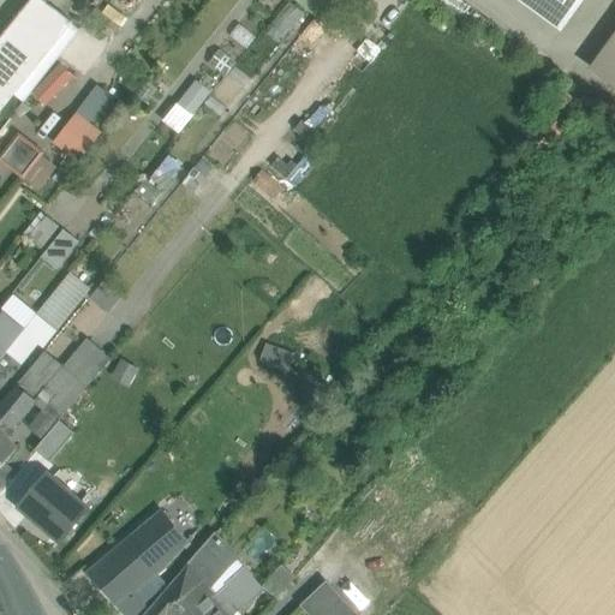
[(42,0),(31,0),(0,39),(0,113),(72,24),(42,0)]
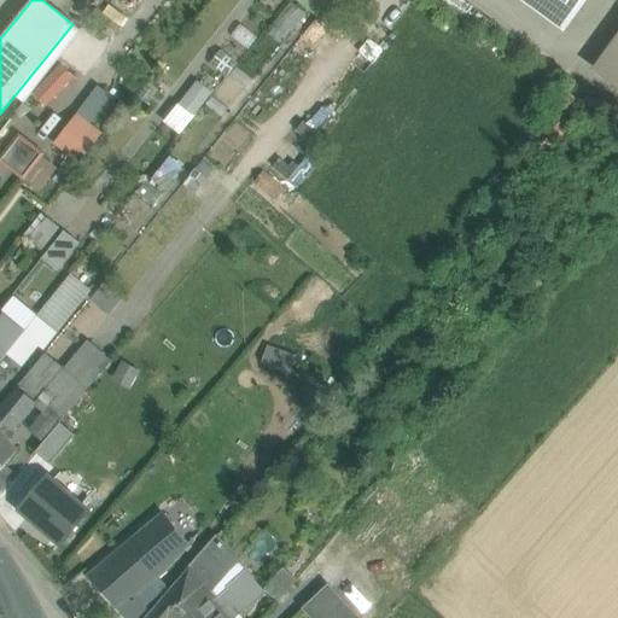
[(367,0),(343,0),(357,12),(367,0)]
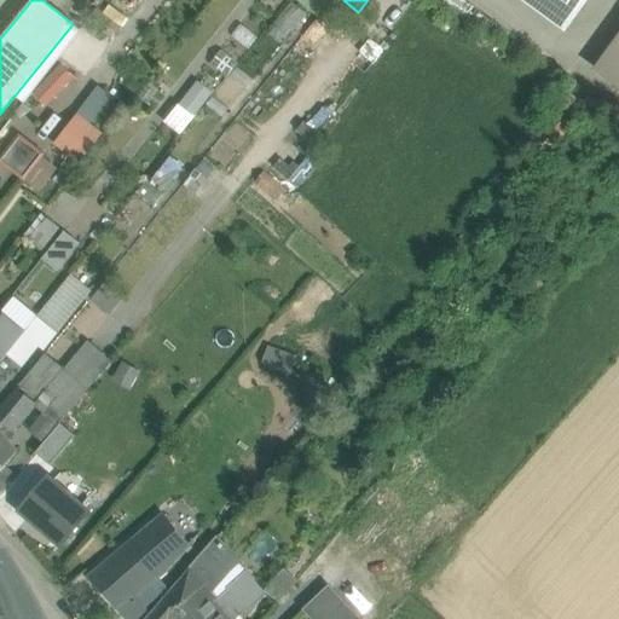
[(583,0),(526,0),(565,27),(583,0)]
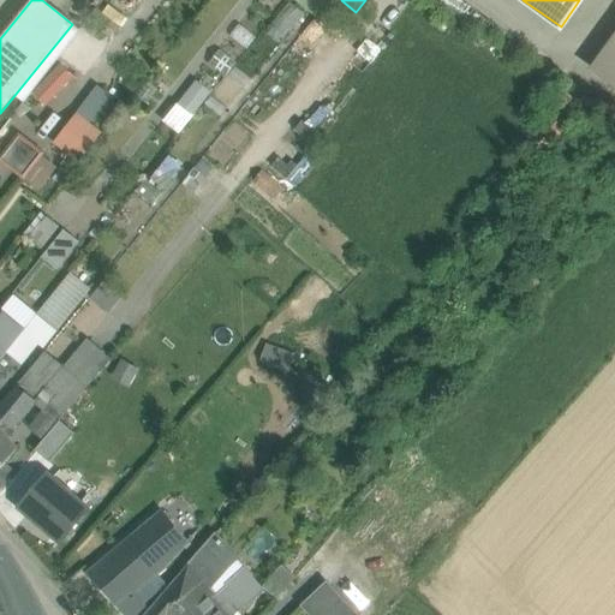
[(614,39),(596,66),(597,72),(607,79),(614,67),(614,39)]
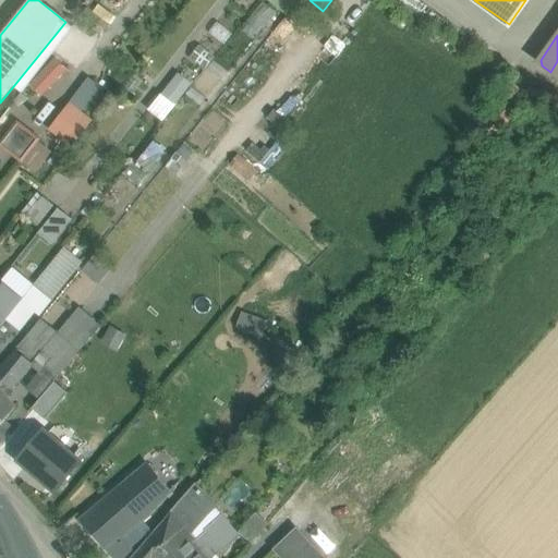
[(27,85),(40,96),(65,68),(52,57),(27,85)]
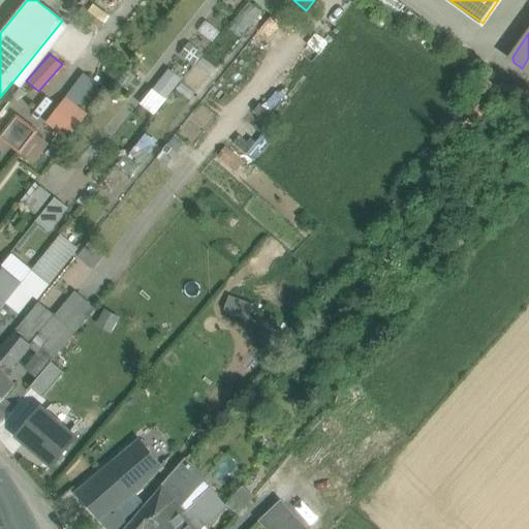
[(152,90),(167,102),(184,82),(168,69),(152,90)]
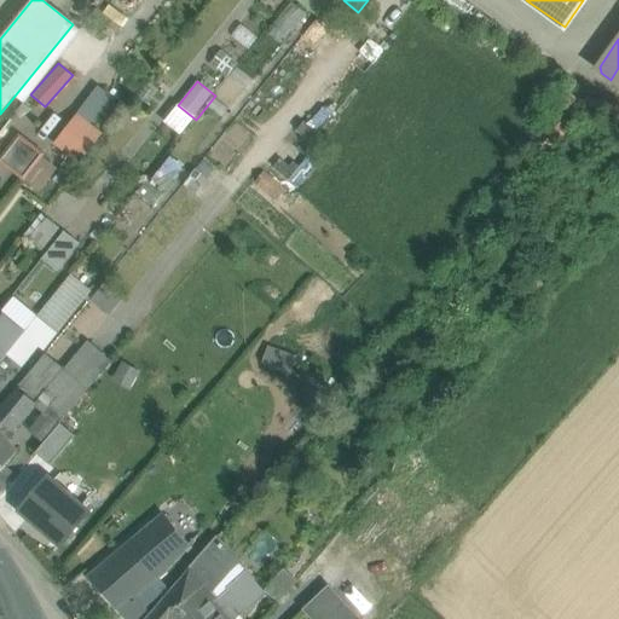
[(79,117),(57,146),(79,163),(102,136),(79,117)]
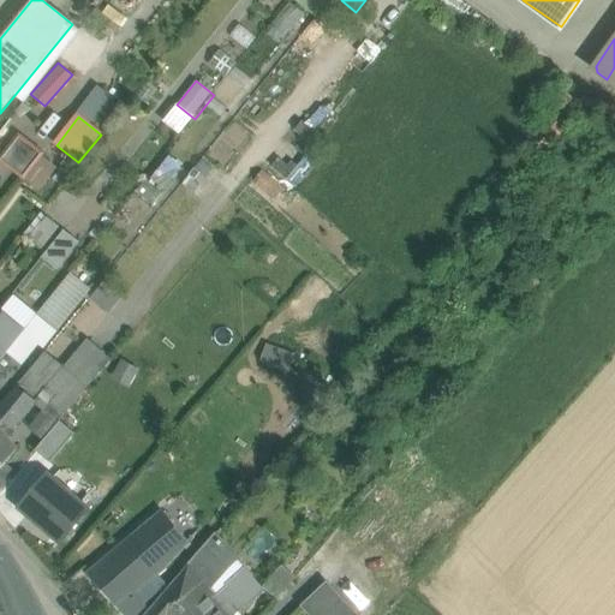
[(45,154),(19,135),(0,157),(0,162),(24,180),(45,154)]
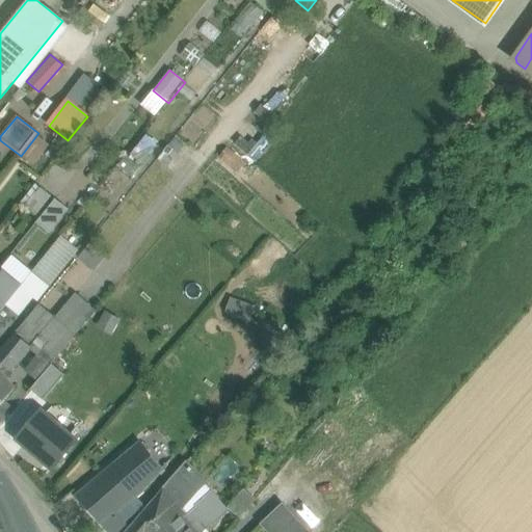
[(41,188),(26,206),(37,215),(51,197),(41,188)]
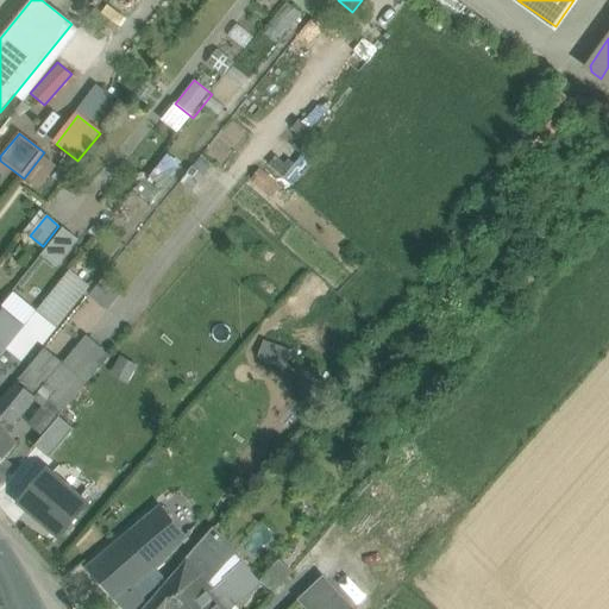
[(63,228),(42,256),(55,267),(76,239),(63,228)]
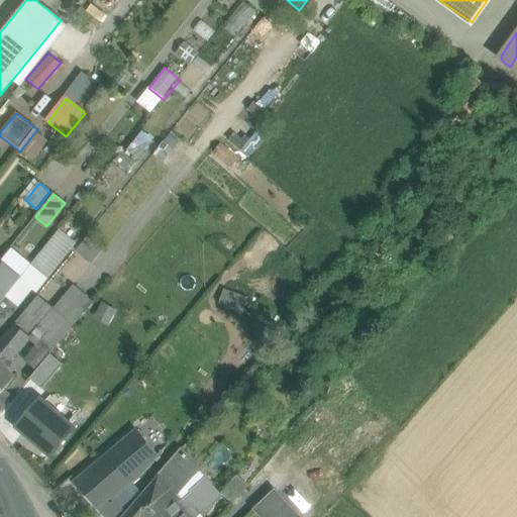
[(59,230),(31,266),(47,279),(76,243),(59,230)]
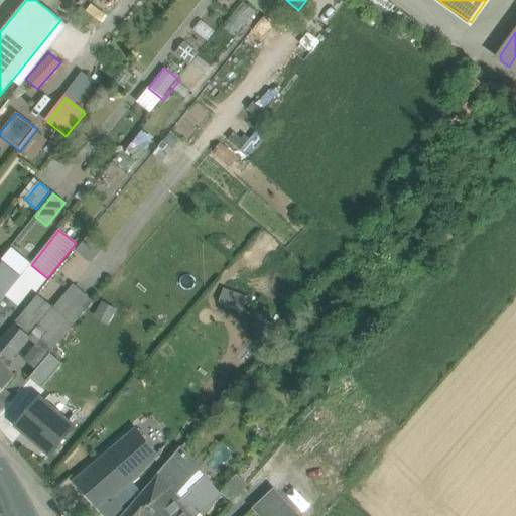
[(0,302),(6,295),(21,277),(0,260),(0,302)]
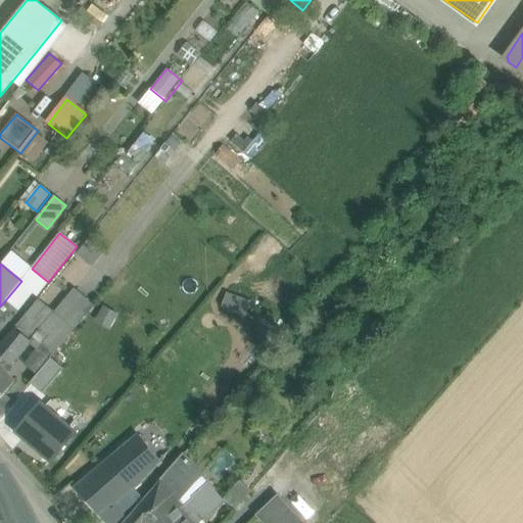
[(6,299),(18,311),(34,291),(21,281),(6,299)]
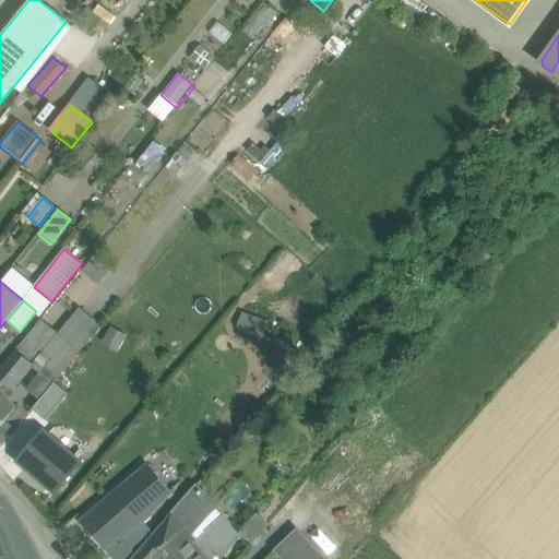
[(57,335),(76,356),(100,328),(79,309),(57,335)]
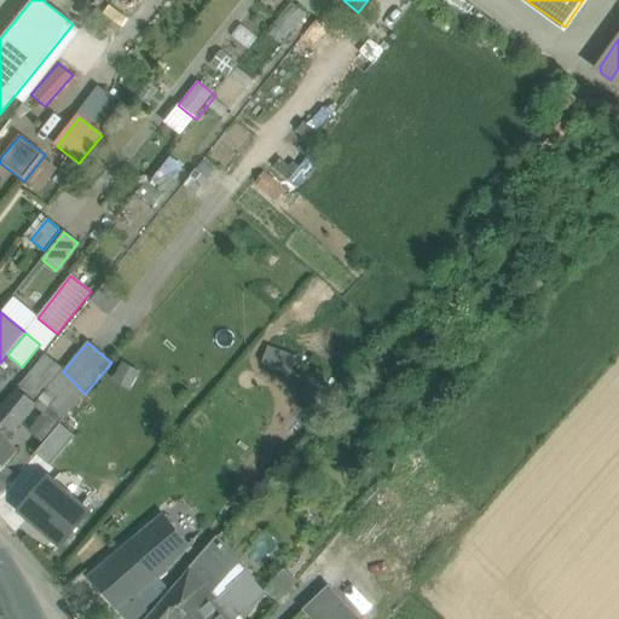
[(260,363),(288,368),(291,352),(264,347),(260,363)]
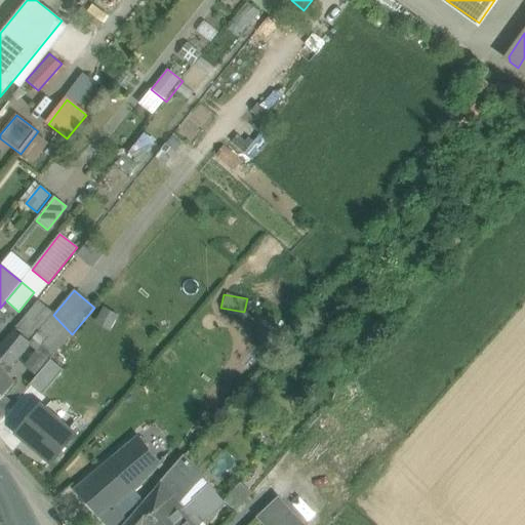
[(18,312),(6,300),(0,308),(0,312),(10,324),(19,313),(18,312)]
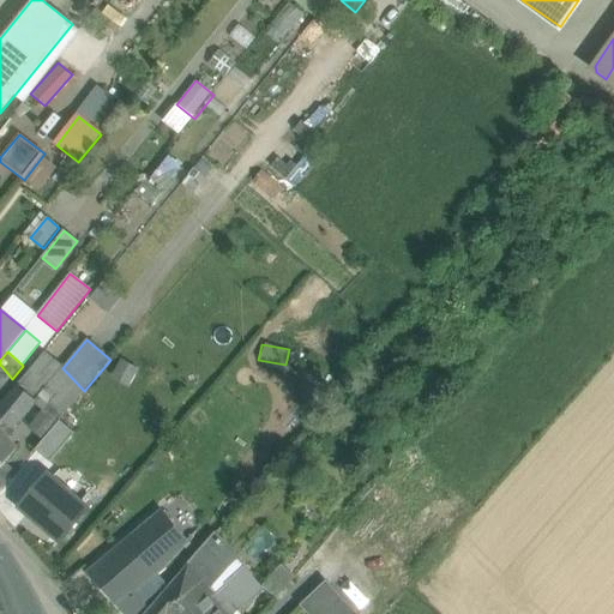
[(48,383),(49,384),(53,373),(60,366),(44,354),(29,373),(46,386),(48,383)]
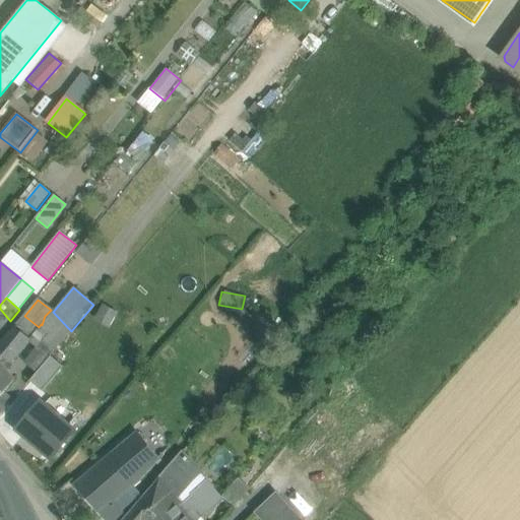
[(10,321),(0,309),(0,333),(12,324),(10,321)]
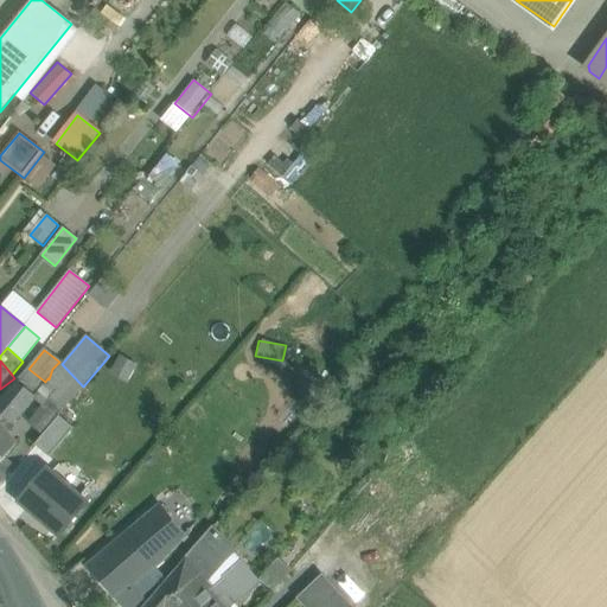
[(62,388),(32,425),(37,427),(46,432),(84,387),(83,387),(62,364),(59,362),(52,369),(49,379),(62,388)]
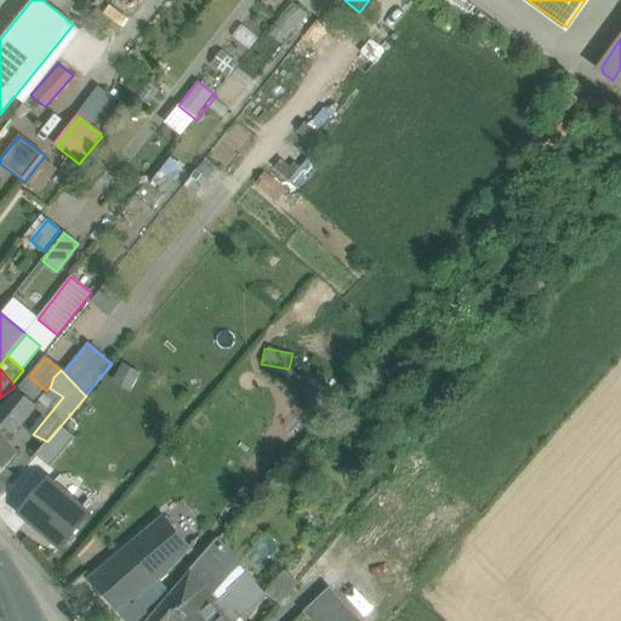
[(46,391),(29,377),(16,392),(33,408),(46,391)]
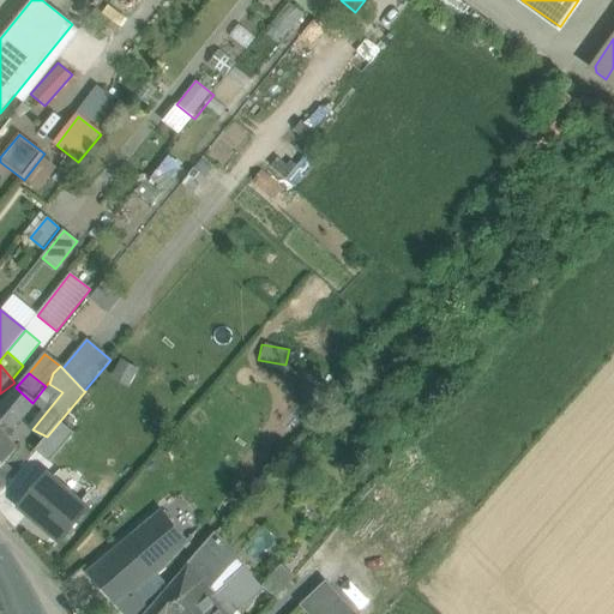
[(16,387),(0,407),(0,427),(8,438),(18,427),(19,429),(25,422),(22,417),(32,403),(16,387)]
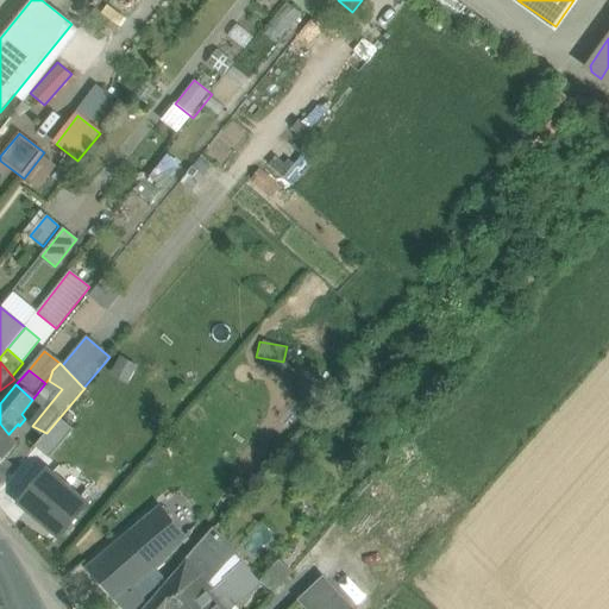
[(8,434),(0,424),(0,466),(18,446),(8,434)]
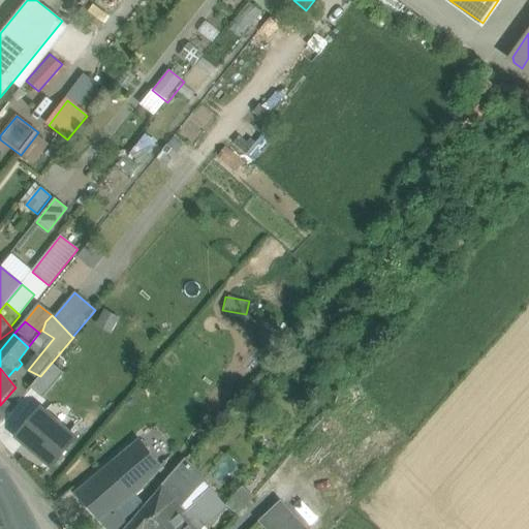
[(40,376),(32,372),(24,382),(30,387),(40,376)]
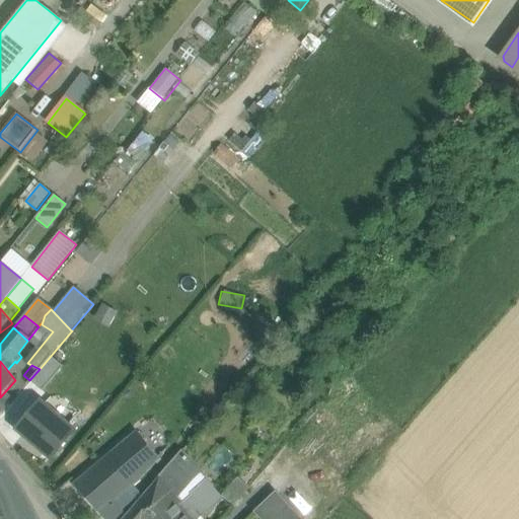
[(74,430),(40,401),(16,429),(50,457),(74,430)]
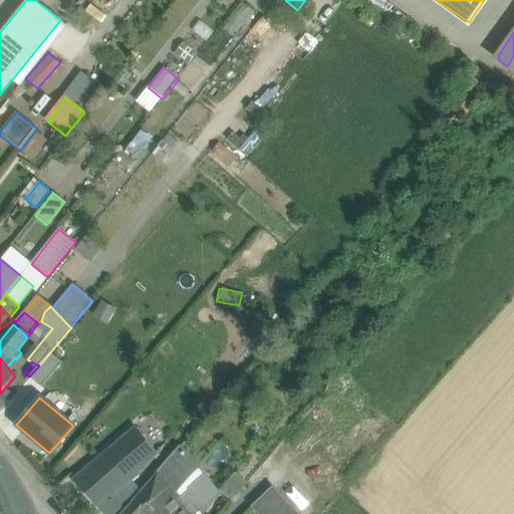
[(136,428),(73,480),(97,509),(139,475),(158,454),(136,428)]
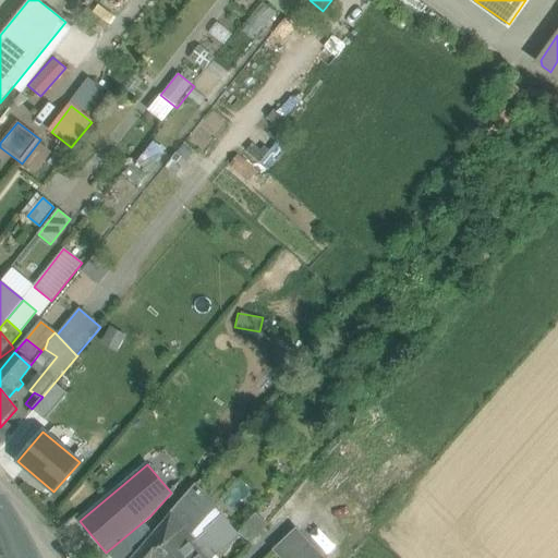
[(195,485),(171,512),(192,537),(198,530),(217,508),(195,485)]
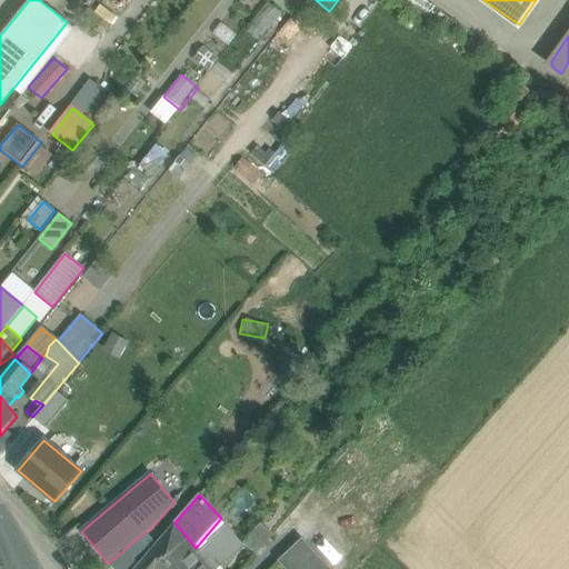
[(196,548),(175,522),(133,568),(223,568),(226,567),(202,540),(196,548)]
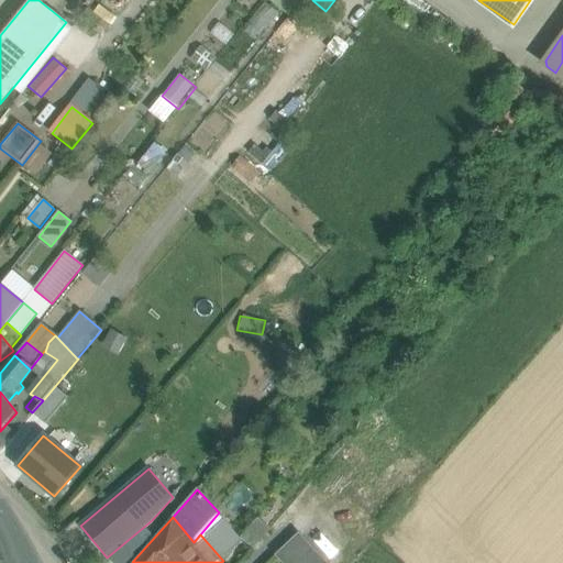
[(258,518),(241,538),(253,549),(271,529),(258,518)]
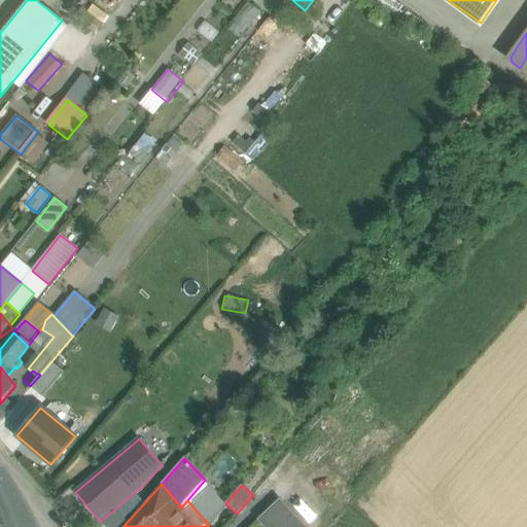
[(305,526),(280,500),(259,520),(266,526),(305,526)]
